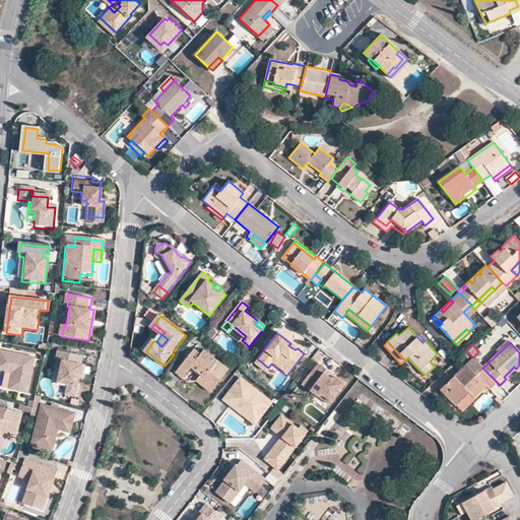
[(36,358),(0,350),(0,359),(7,361),(5,371),(12,373),(9,389),(28,393),(36,358)]
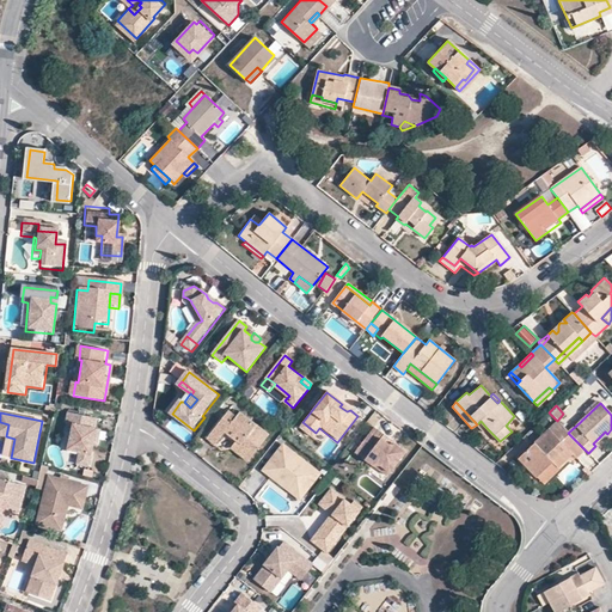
[(103,429),(96,428),(79,424),(81,415),(69,412),(67,422),(74,424),(69,450),(81,452),(78,464),(91,467),(95,447),(97,440),(101,441),(103,429)]
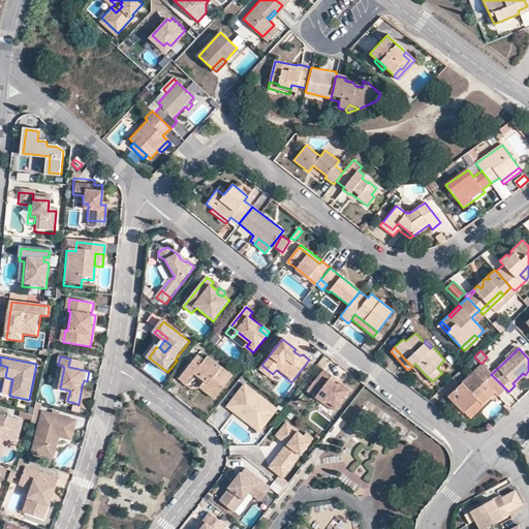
[(231,376),(207,358),(203,362),(196,356),(178,380),(185,386),(193,375),(204,382),(198,389),(214,400),(231,376)]
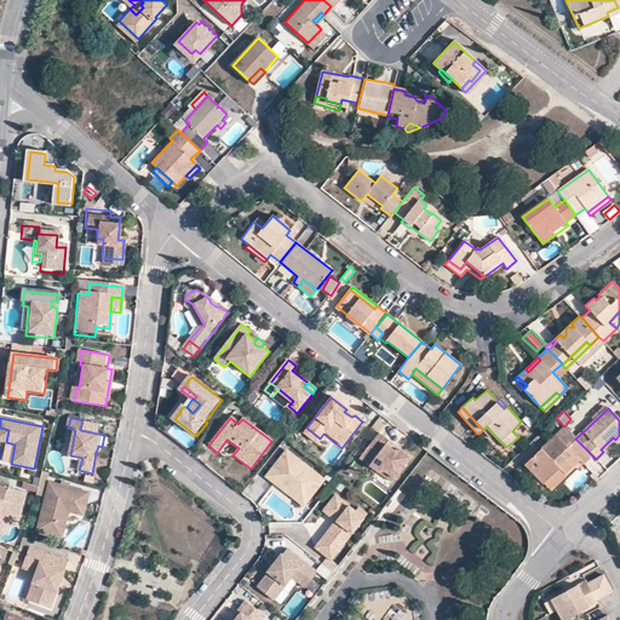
[(99,424),(82,420),(80,430),(97,434),(99,424)]
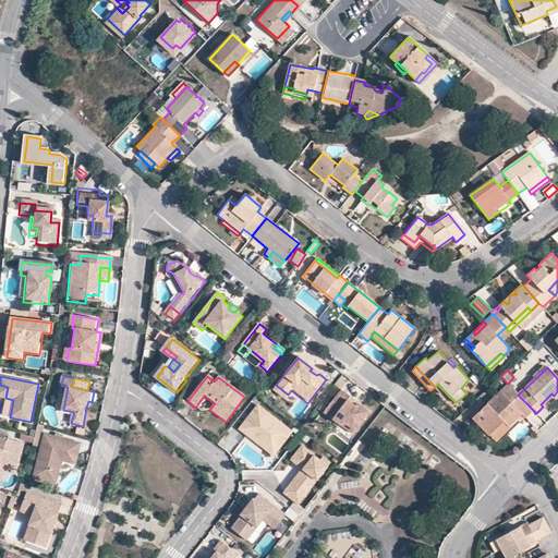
[(461,388),(466,393),(475,385),(469,379),(461,388)]
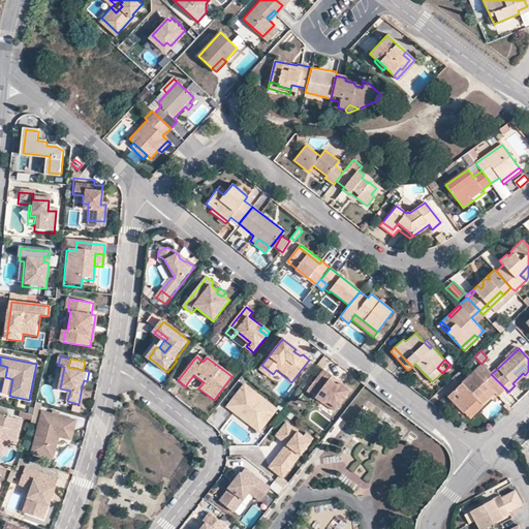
[(415,364),(412,367),(417,373),(421,370),(415,364)]
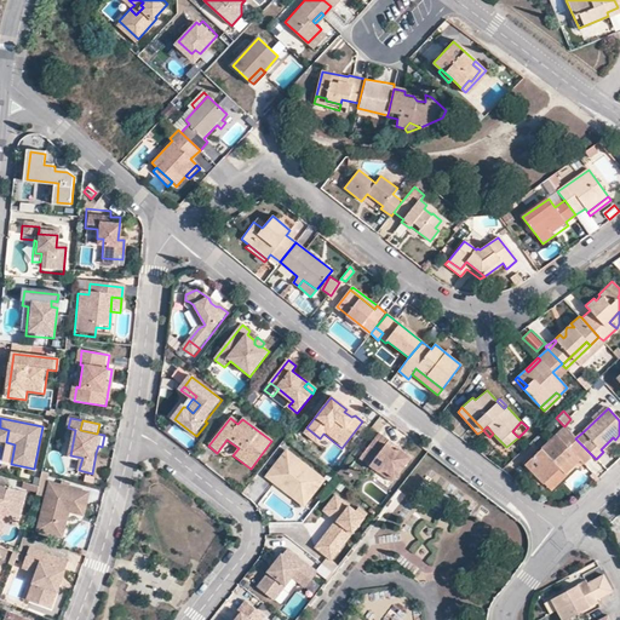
[(575,438),(564,426),(526,463),(544,483),(560,469),(564,474),(579,460),(583,464),(592,455),(581,445),(575,438)]
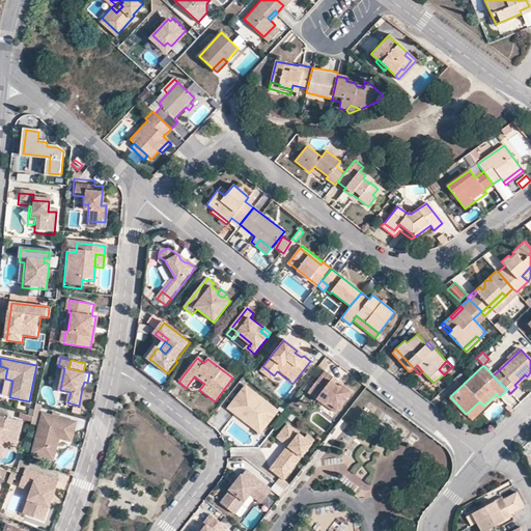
[(336,386),(330,381),(332,378),(324,371),(307,392),(323,404),(329,403),(337,410),(351,392),(342,386),(336,386)]
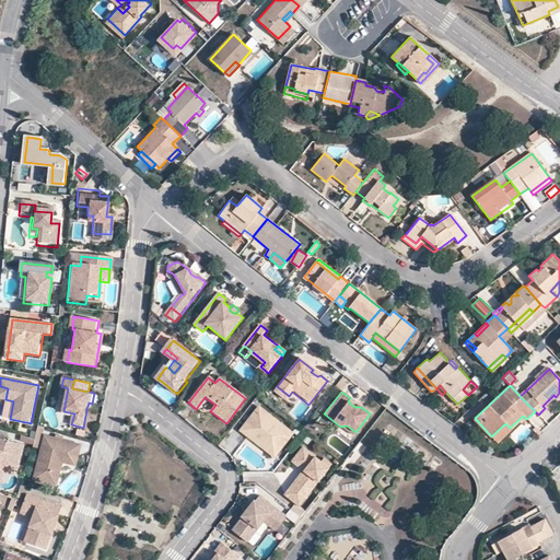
[(291,434),(257,409),(245,424),(241,431),(257,444),(261,444),(267,447),(267,453),(273,457),(291,434)]
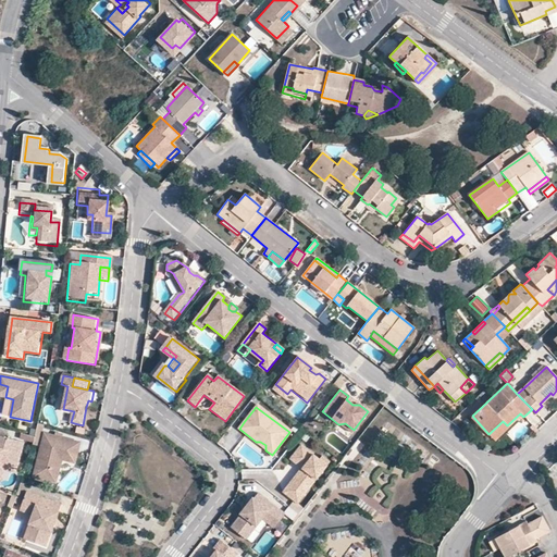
[(73,461),(78,441),(46,433),(35,477),(58,482),(63,459),(73,461)]
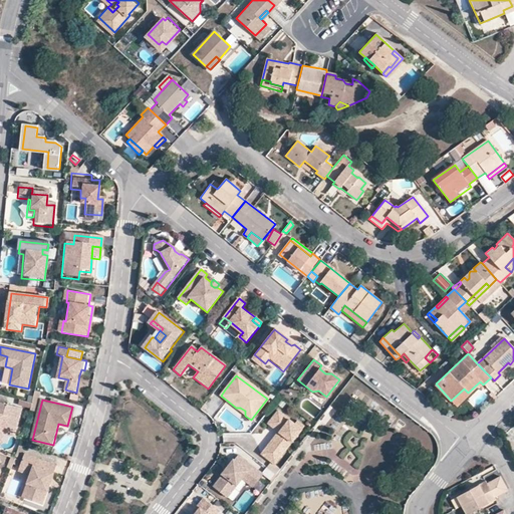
[(21,411),(0,405),(0,430),(0,431),(15,435),(21,411)]
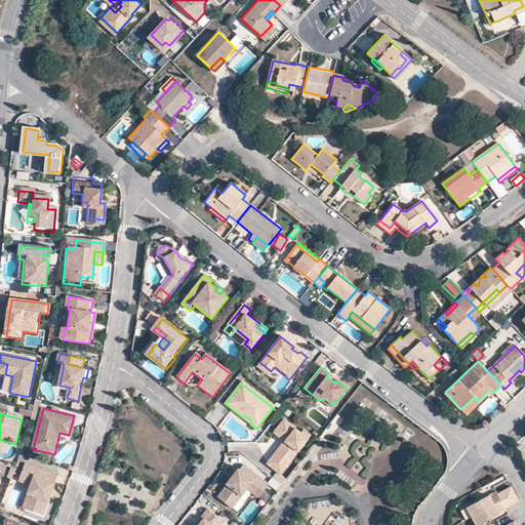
[(310,436),(303,431),(300,434),(283,420),(273,434),(284,442),(287,444),(284,447),(282,445),(281,445),(274,455),(278,458),(278,460),(272,469),(280,475),(310,436)]
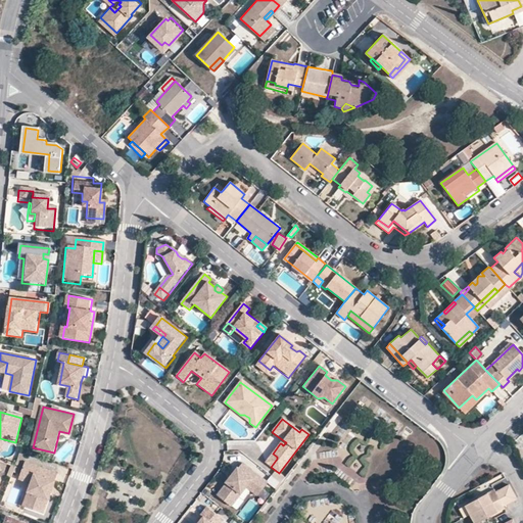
[(15,442),(0,438),(0,437),(0,454),(1,455),(3,444),(13,446),(15,442)]
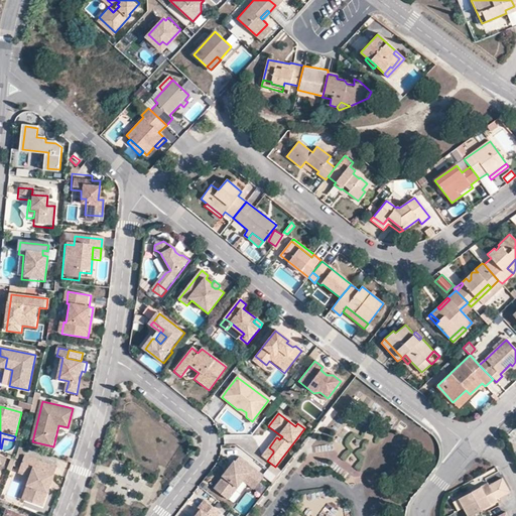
[(310,434),(301,449),(307,454),(317,438),(310,434)]
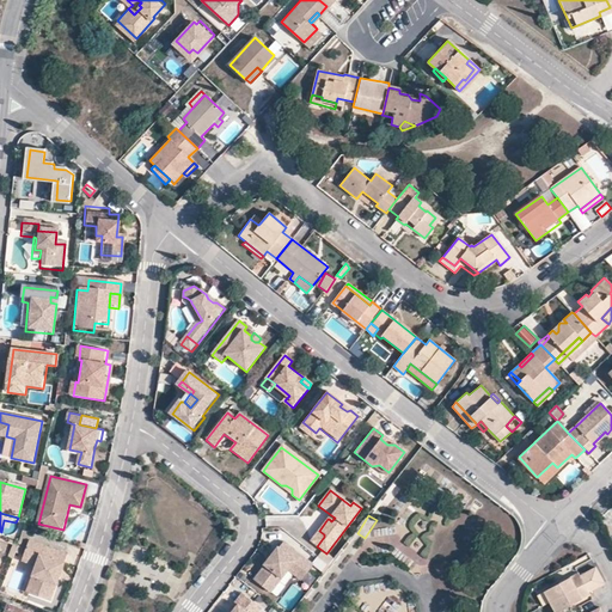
[(395,548),(391,554),(421,574),(432,561),(380,526),(374,534),(395,548)]
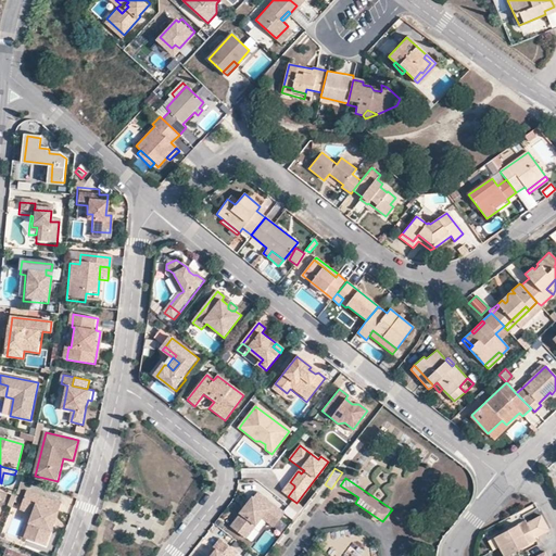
[(294,485),(290,482),(281,492),(288,496),(294,488),(294,485)]
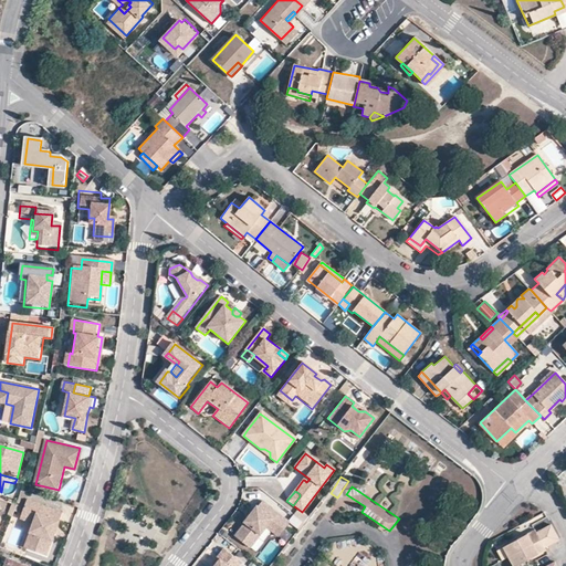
[(261,501),(257,506),(273,519),(276,514),(261,501)]
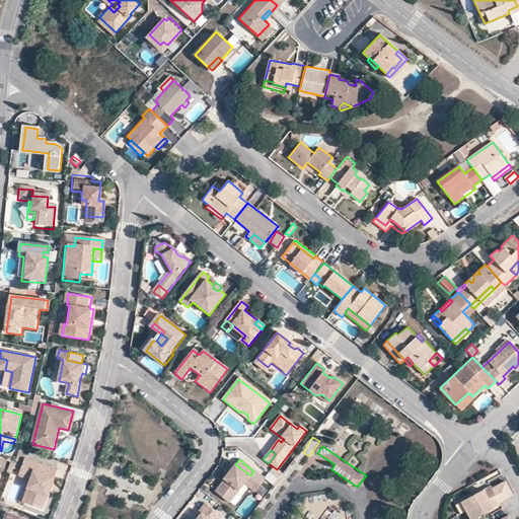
[(57,471),(24,461),(20,474),(28,477),(30,483),(26,498),(28,499),(26,506),(45,512),(51,491),(48,490),(50,484),(53,485),(57,471)]
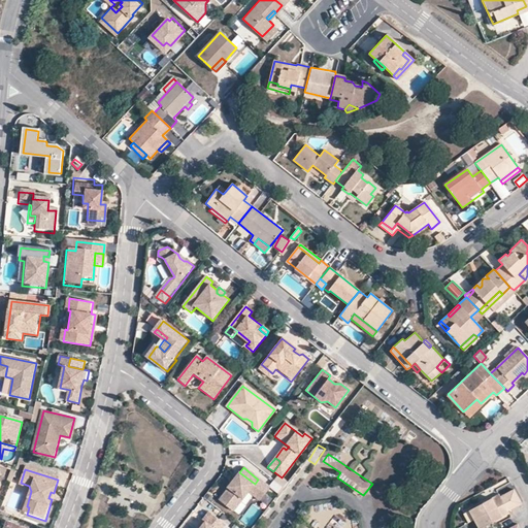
[(255,484),(239,472),(228,488),(228,489),(219,501),(233,513),(249,493),(260,501),(270,488),(258,480),(255,484)]
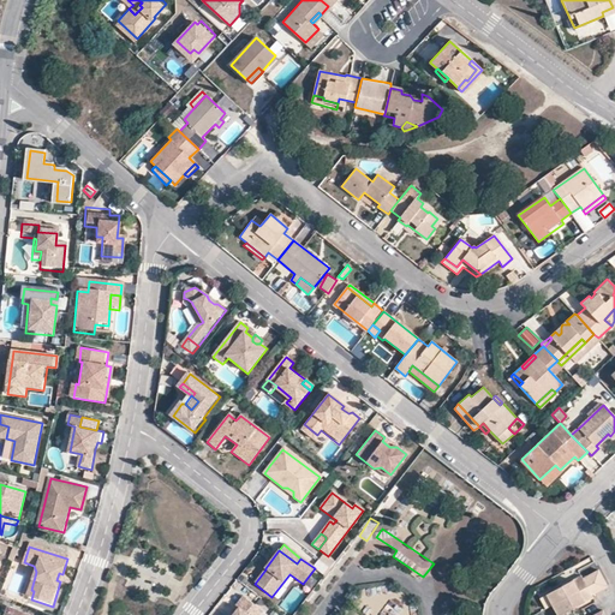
[(580,578),(579,574),(544,593),(550,604),(599,578),(596,569),(580,578)]
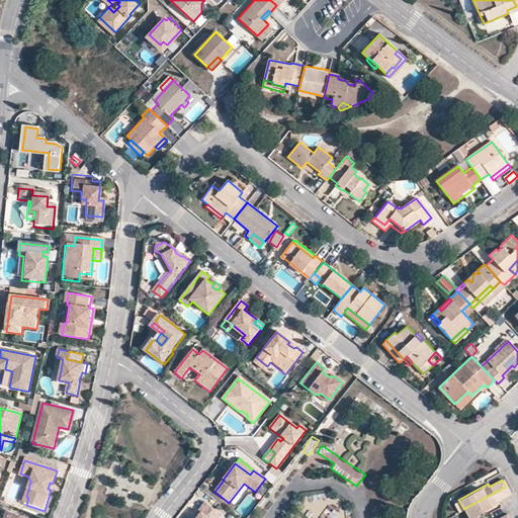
[(509,493),(505,487),(463,509),(467,517),(497,503),(496,500),(509,493)]
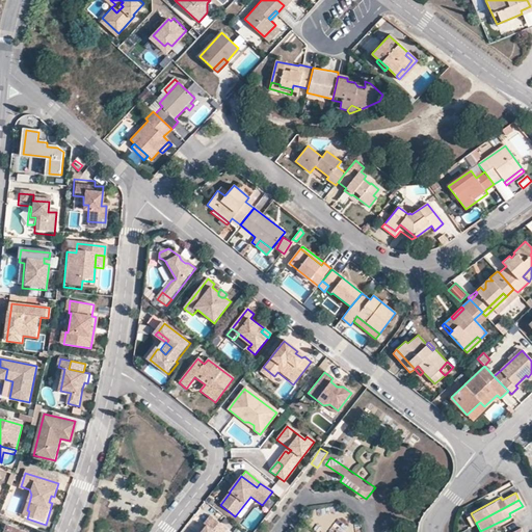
[(471,513),(464,516),(470,526),(476,523),(471,513)]
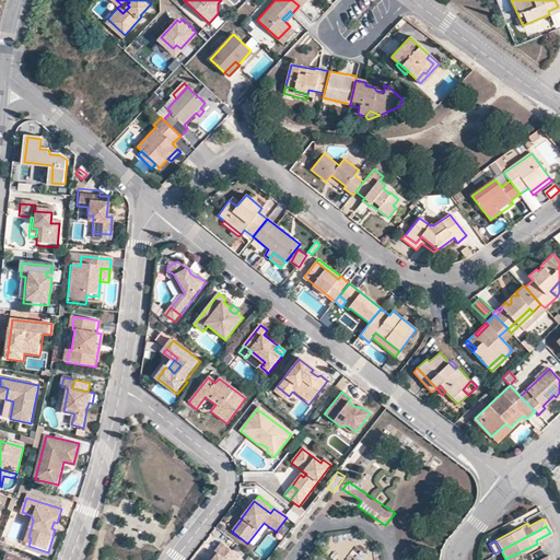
[(212,559),(224,546),(221,544),(208,559),(212,559)]
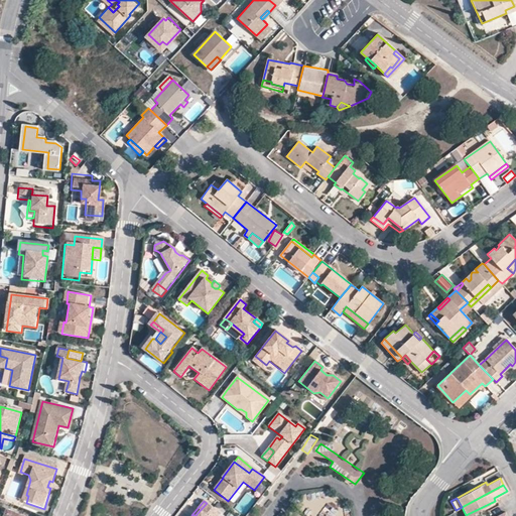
[(219,515),(221,514),(207,503),(196,515),(219,515)]
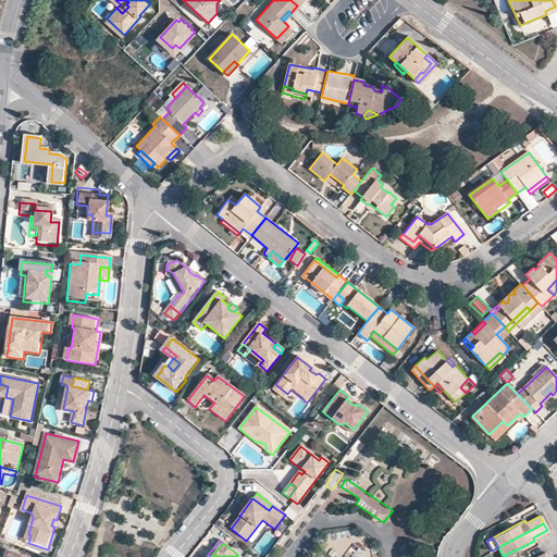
[(353,545),(343,556),(359,556),(363,553),(353,545)]
